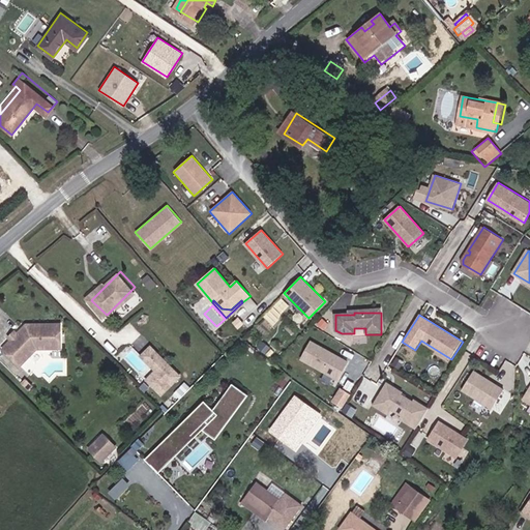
[(9,337),(0,347),(17,363),(25,356),(25,353),(30,347),(33,348),(57,345),(56,321),(24,323),(15,332),(9,337)]
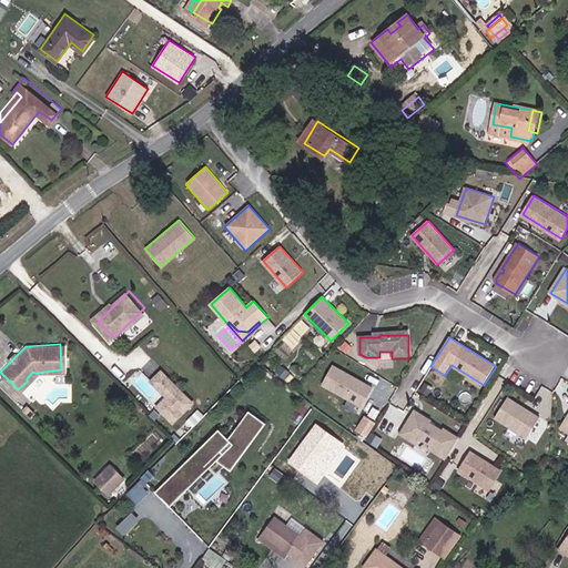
[(372,388),(334,366),(323,385),(362,406),(372,388)]
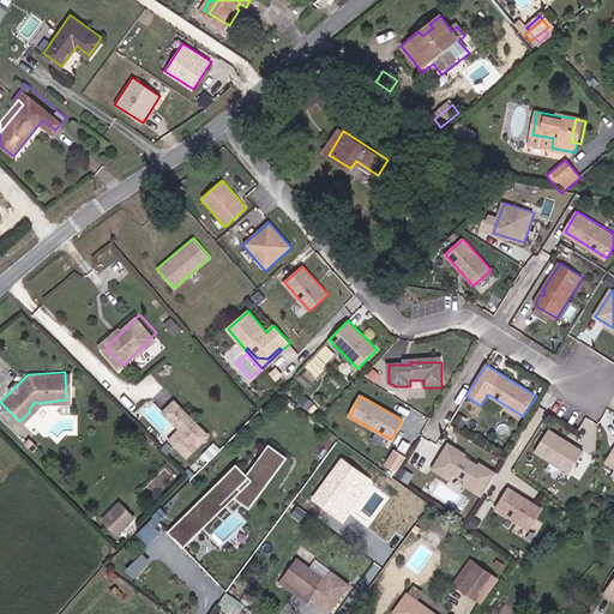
[(35,402),(29,409),(29,413),(38,403),(35,402)]
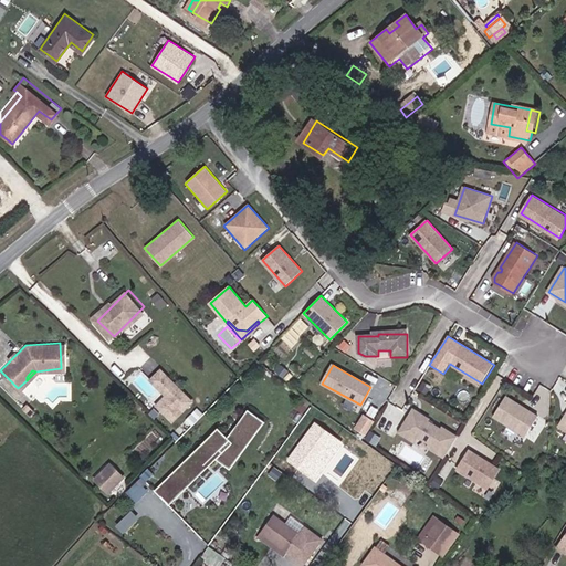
[(171,423),(190,404),(159,373),(149,383),(165,398),(174,406),(164,416),(171,423)]
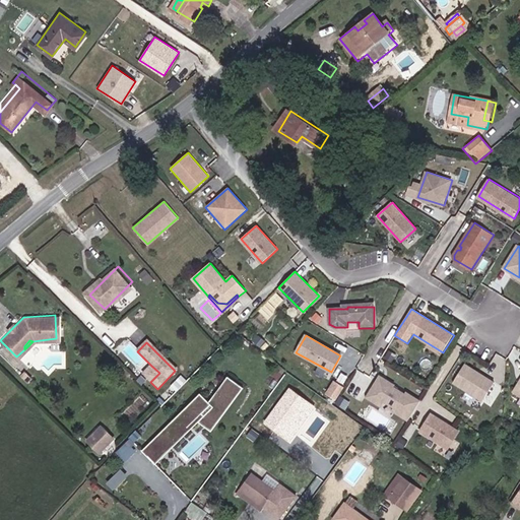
[(495,383),(465,365),(453,383),(483,401),(495,383)]
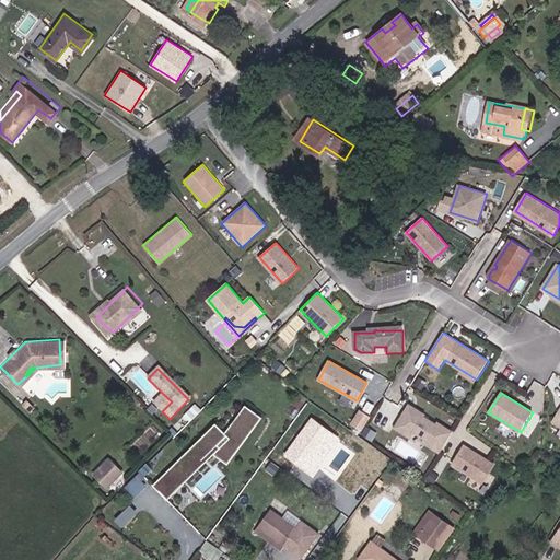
[(172,401),(163,394),(153,404),(162,411),(172,401)]
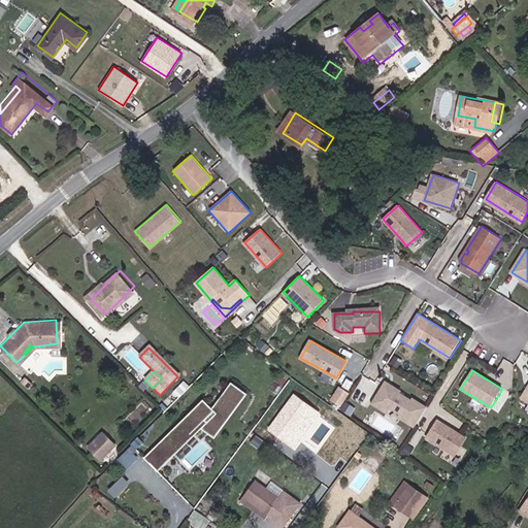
[(203,399),(145,458),(159,471),(210,420),(222,428),(246,393),(231,382),(212,407),(203,399)]
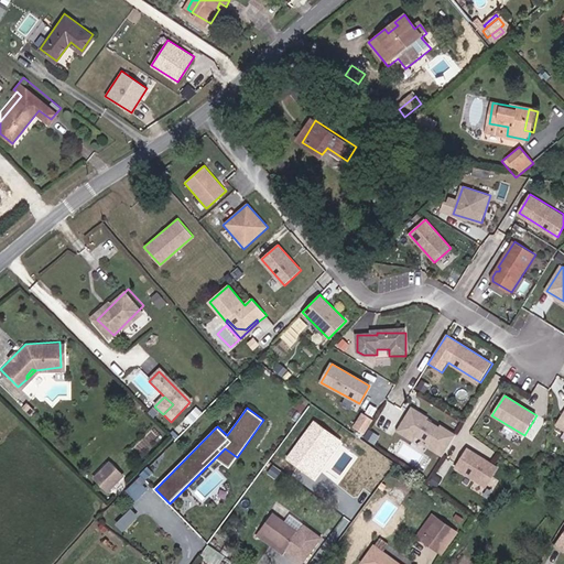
[(457,435),(442,426),(441,429),(427,420),(429,418),(413,408),(399,431),(414,441),(418,435),(431,444),(429,447),(444,456),(457,435)]
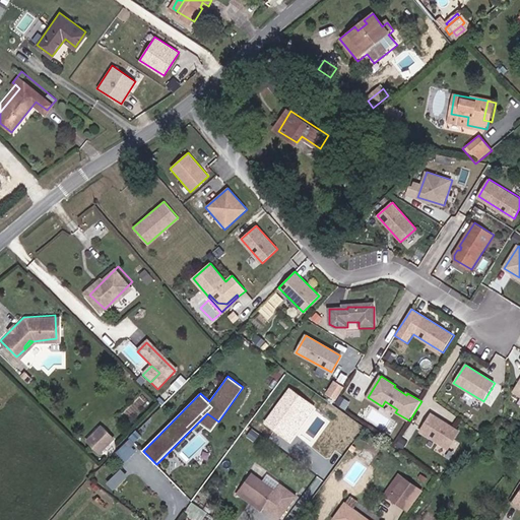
[(337,399),(345,385),(334,379),(326,393),(337,399)]
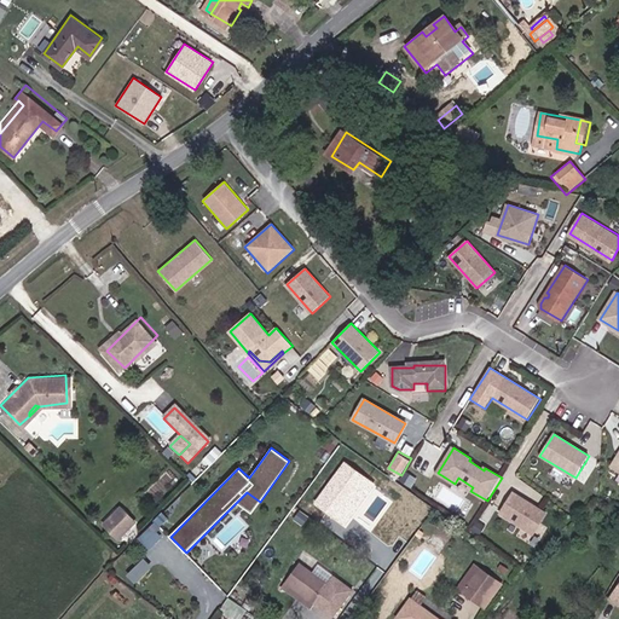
[(376,484),(343,462),(314,504),(346,526),(376,484)]
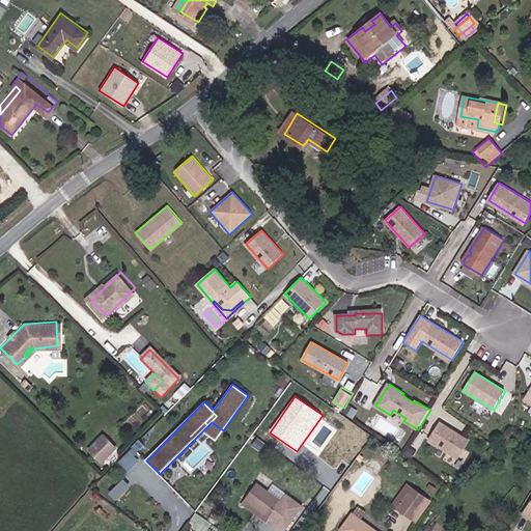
[(457,457),(469,440),(462,436),(458,437),(456,435),(457,432),(441,422),(429,441),(457,457)]
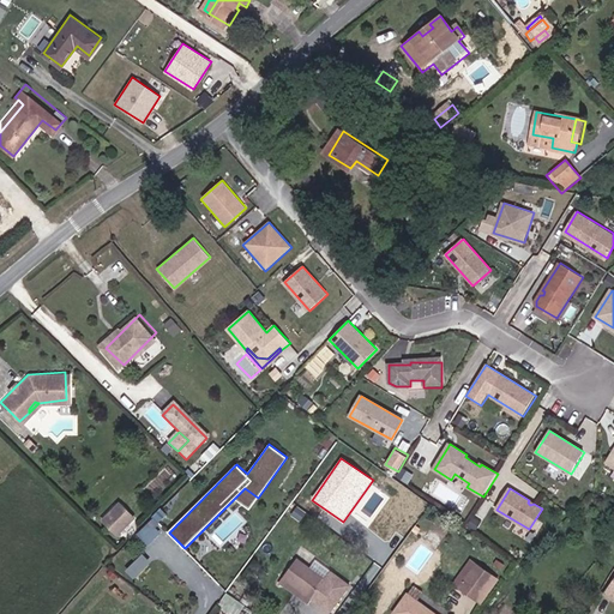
[(134,519),(120,505),(103,522),(118,535),(134,519)]
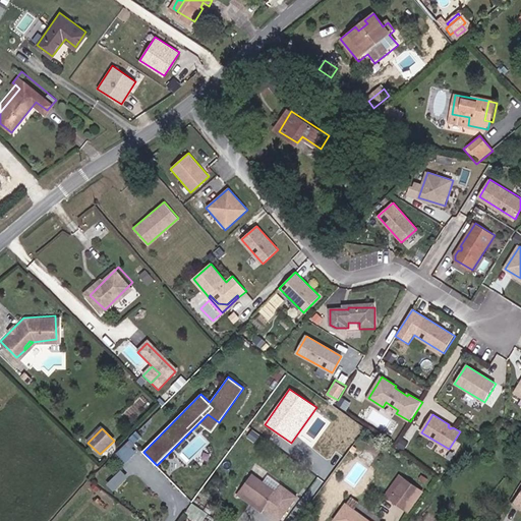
[(108,481),(114,489),(128,477),(122,469),(108,481)]
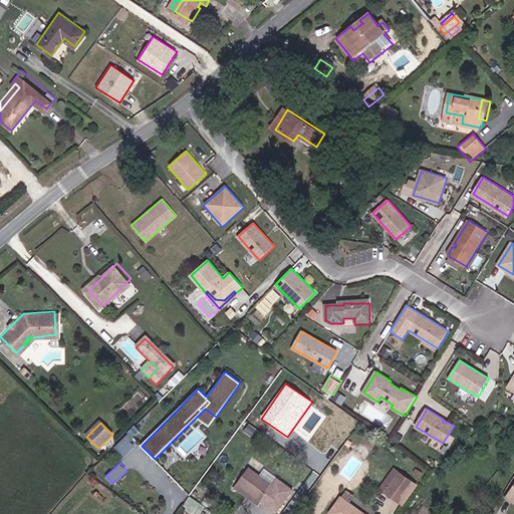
[(401,470),(396,466),(382,485),(388,488),(401,470)]
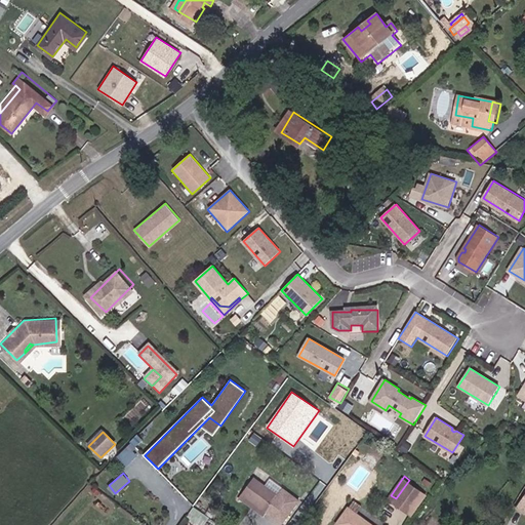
[(281,494),(258,478),(247,493),(285,522),(303,499),(286,488),(281,494)]
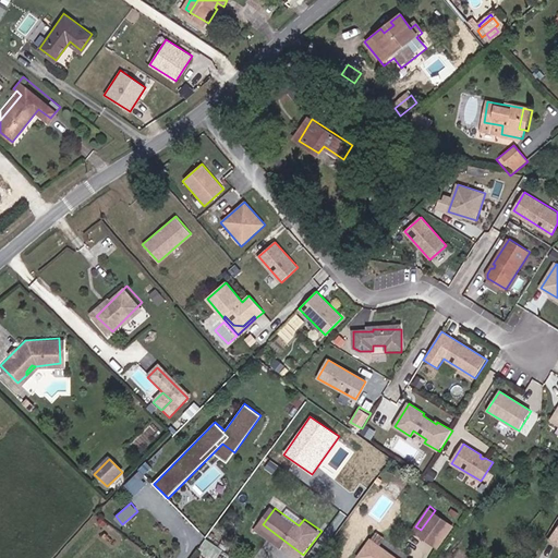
[(424,532),(438,512),(435,510),(421,530),(424,532)]
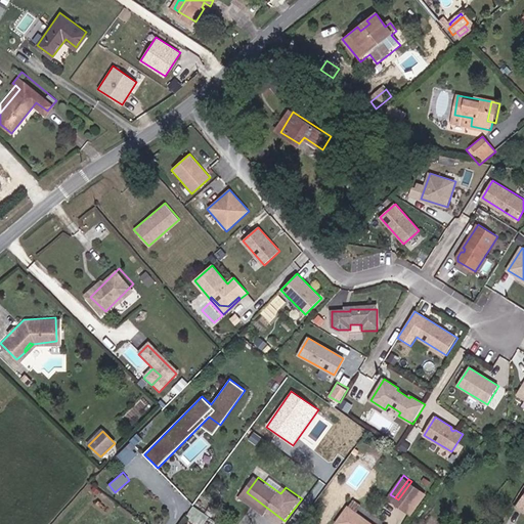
[(410,508),(423,488),(411,481),(398,499),(410,508)]
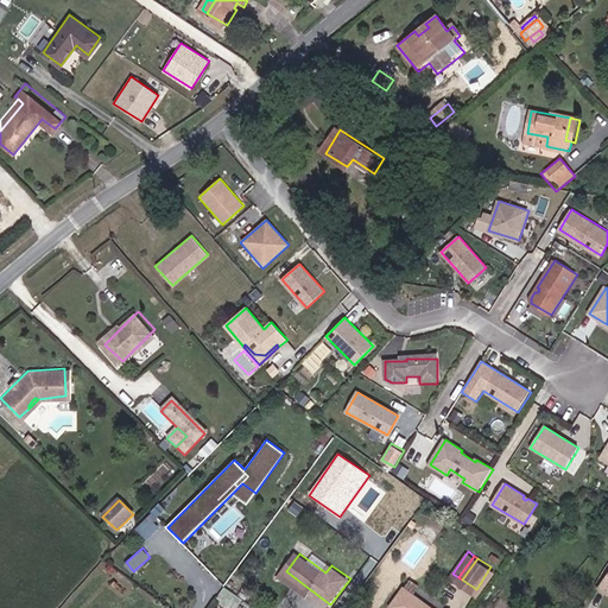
[(495,570),(491,567),(476,589),(481,593),(495,570)]
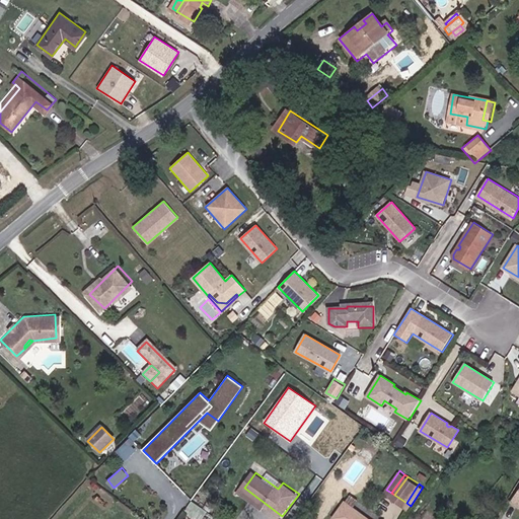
[(372,518),(345,500),(331,518),(334,518),(372,518)]
